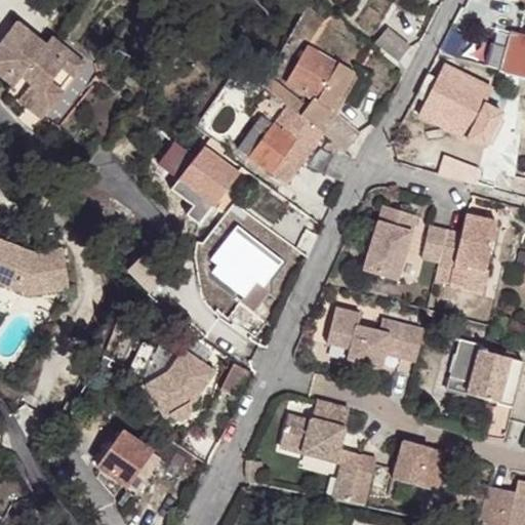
[(331,10),(319,0),(315,0),(311,6),(325,17),(331,10)]
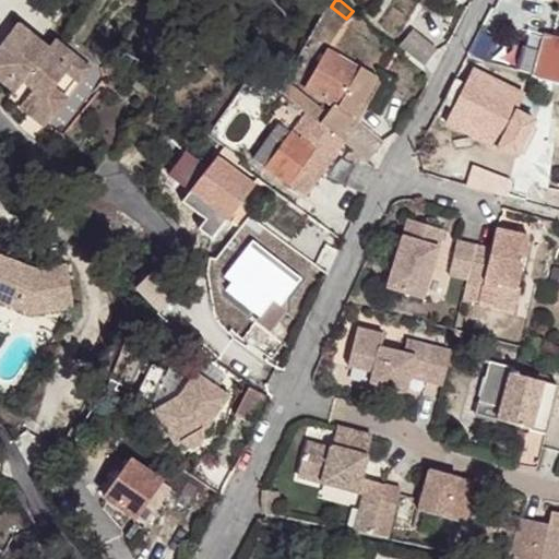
[(0,35),(0,79),(3,81),(9,73),(18,80),(20,76),(28,83),(39,92),(33,100),(48,113),(62,93),(49,83),(60,67),(73,78),(85,61),(49,35),(43,44),(12,20),(0,35)]
